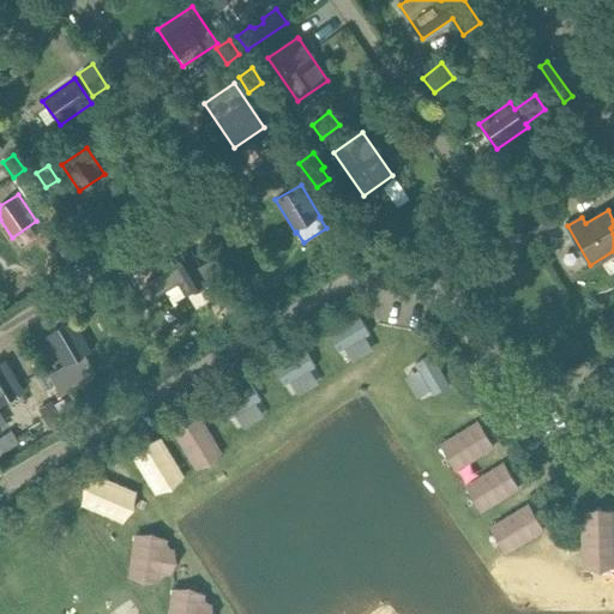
[(384,216),(369,226),(378,238),(391,228),(384,216)]
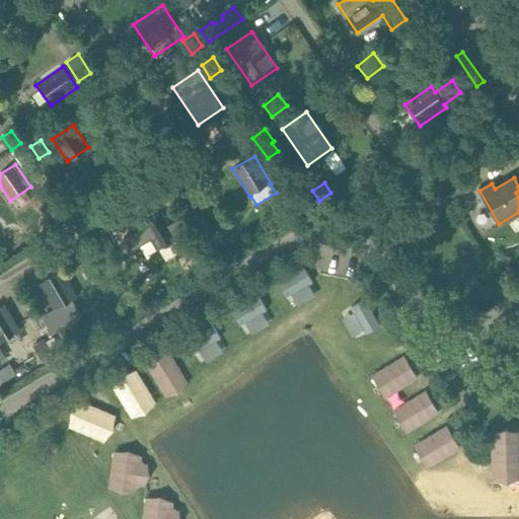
[(304,191),(296,196),(305,210),(313,205),(304,191)]
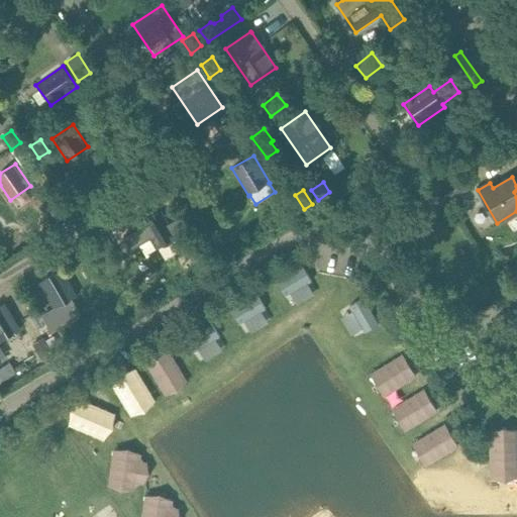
[(145,224),(123,237),(130,249),(150,238),(156,246),(161,243),(163,246),(176,238),(175,235),(179,233),(189,227),(183,216),(171,223),(164,210),(144,222),(145,224)]
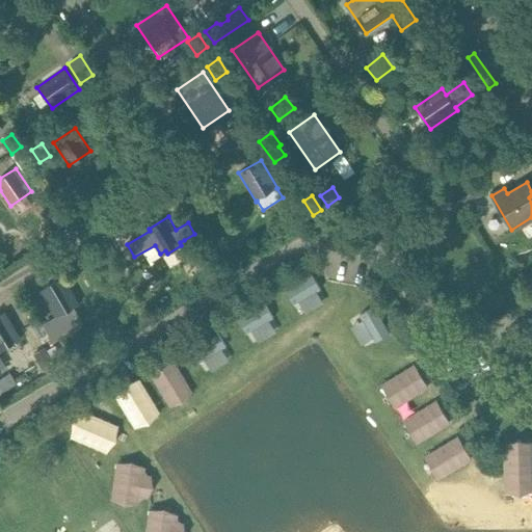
[(196,261),(195,262),(204,276),(215,269),(207,255),(196,261)]
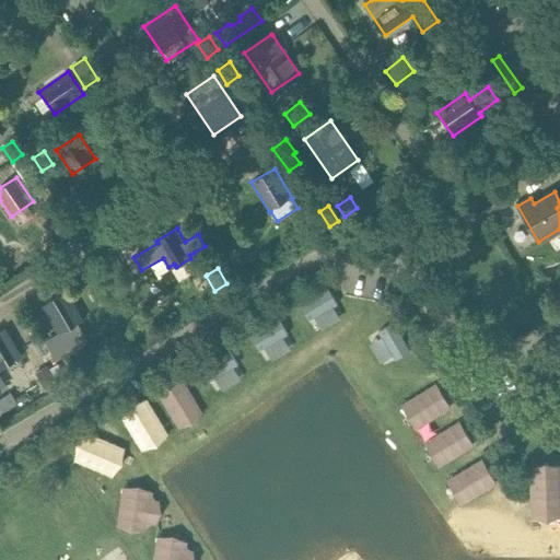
[(66,291),(42,305),(59,335),(48,340),(59,360),(84,346),(86,337),(79,323),(83,321),(66,291)]
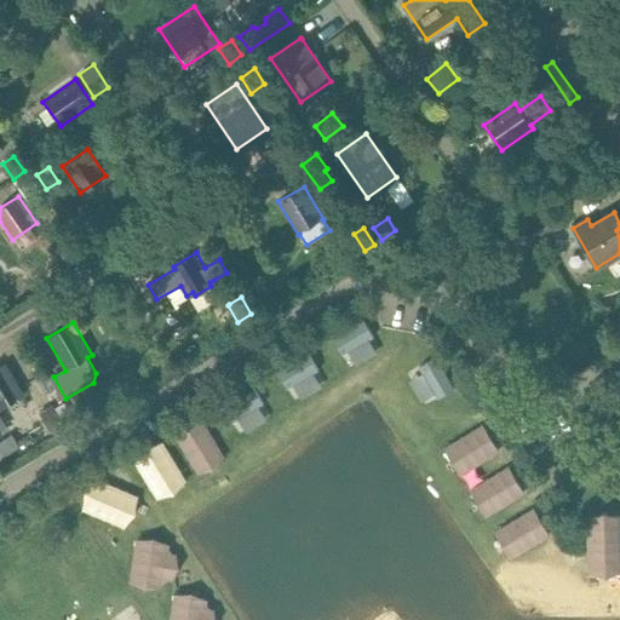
[(375,328),(321,345),(327,366),(382,349),(375,328)]
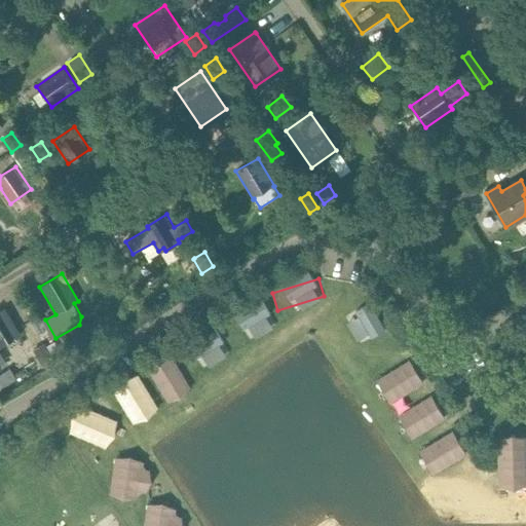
[(247,331),(254,327),(260,337),(282,324),(265,298),(237,315),(247,331)]
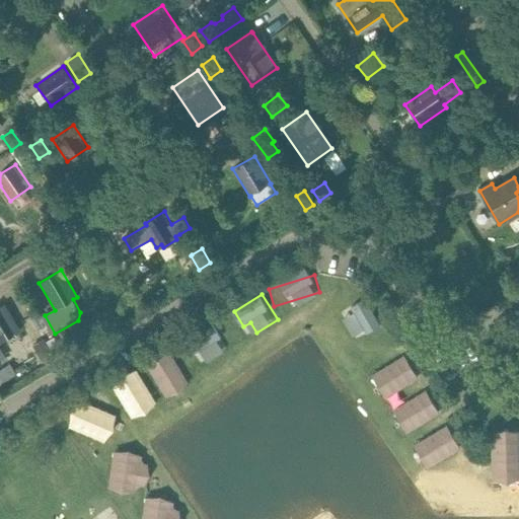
[(363,294),(347,303),(371,344),(387,335),(363,294)]
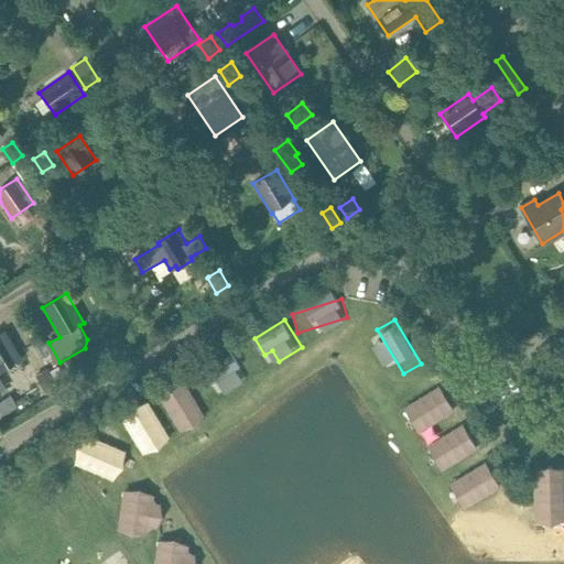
[(0,332),(0,371),(22,359),(4,329),(0,332)]
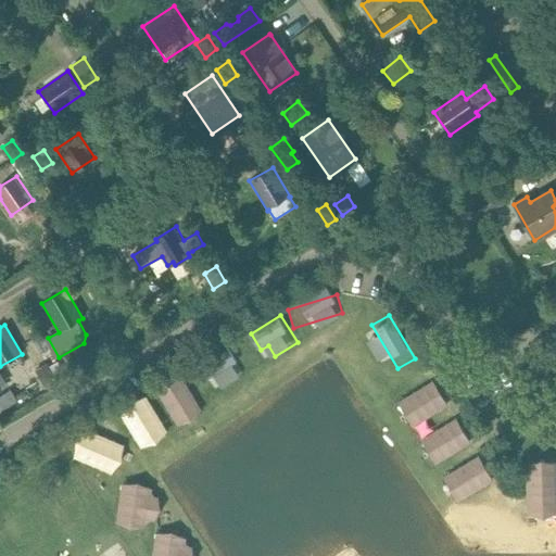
[(249,335),(205,362),(215,377),(220,374),(258,350),(249,335)]
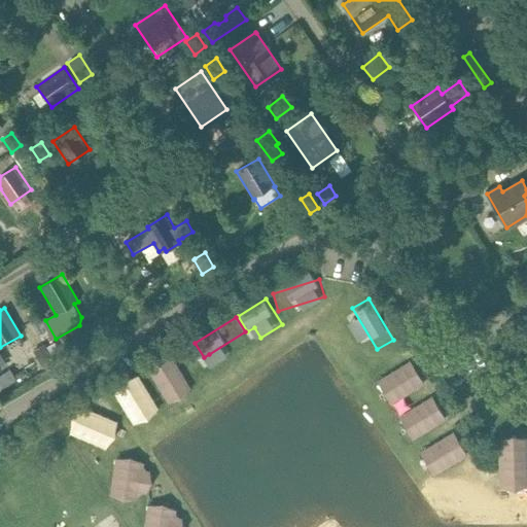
[(55,361),(44,344),(33,350),(43,369),(55,361)]
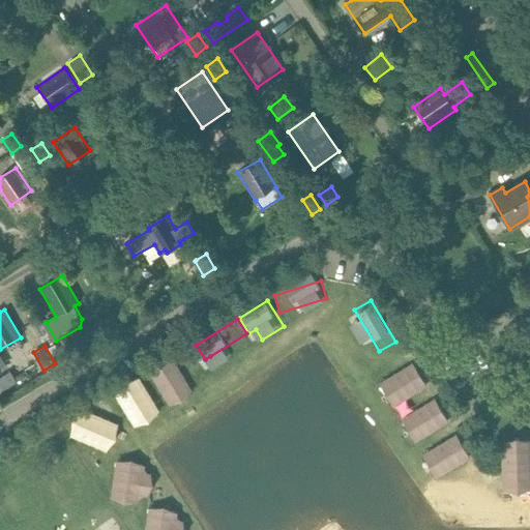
[(170,359),(151,371),(167,396),(185,385),(170,359)]
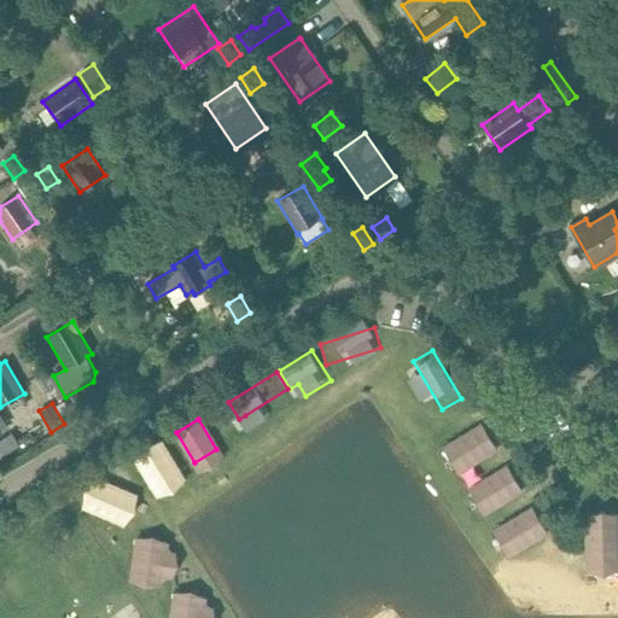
[(483,426),(455,443),(468,465),(496,448),(483,426)]
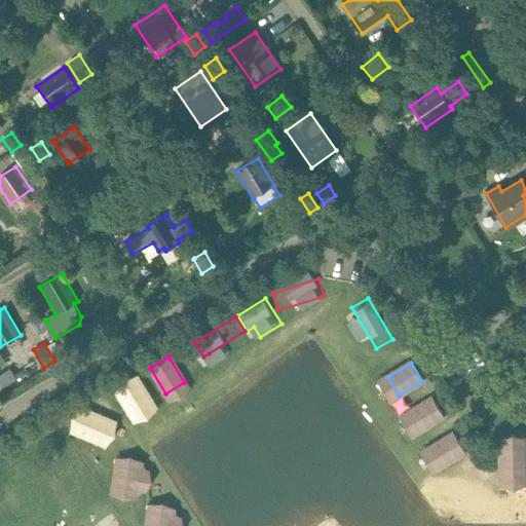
[(137,378),(116,390),(132,415),(152,403),(137,378)]
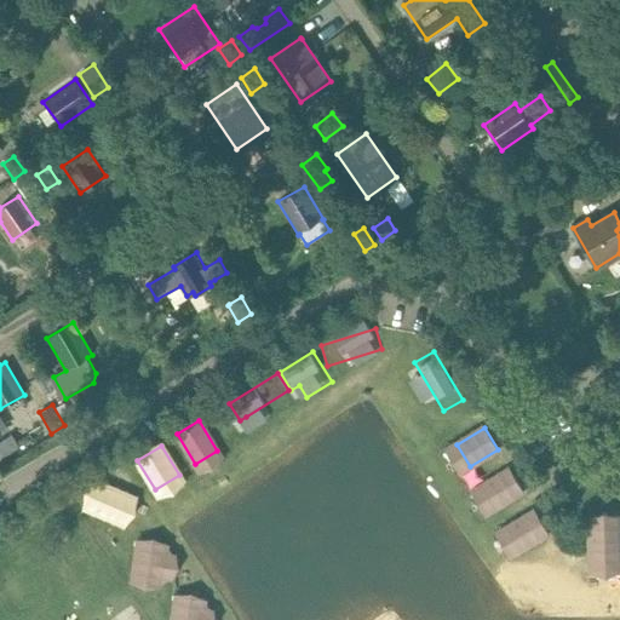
[(510,469),(482,486),(494,507),(523,491),(510,469)]
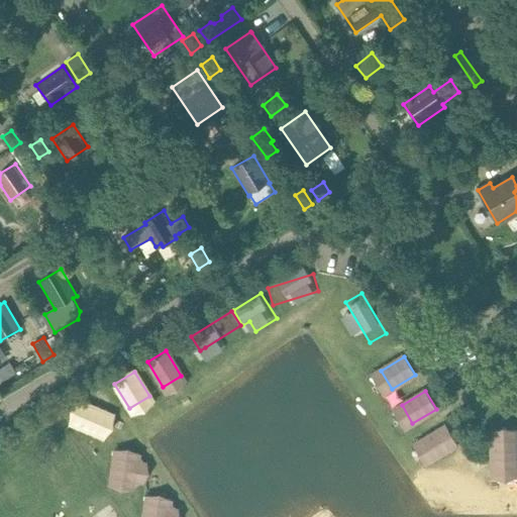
[(81,403),(72,425),(96,436),(106,414),(81,403)]
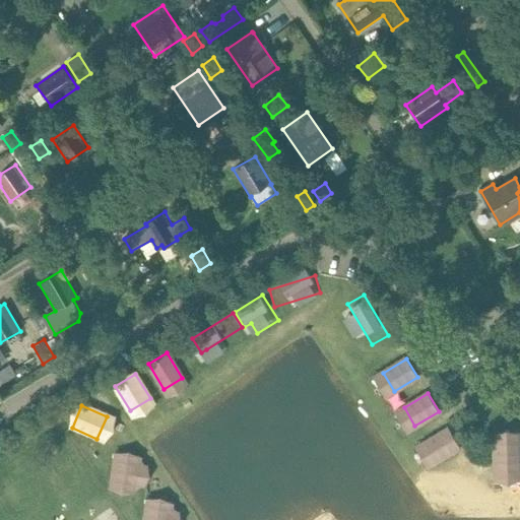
[(449,429),(426,443),(436,461),(460,447),(449,429)]
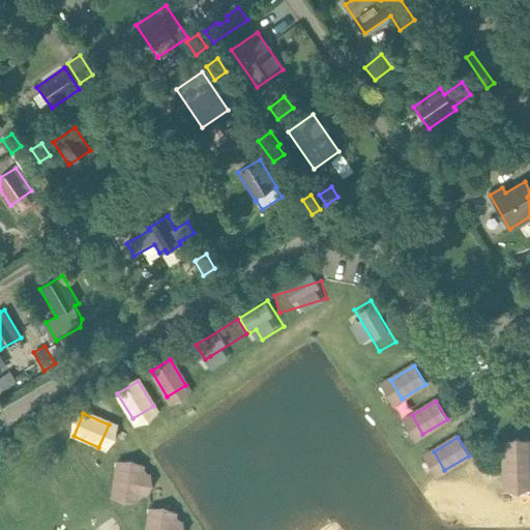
[(528,442),(506,442),(507,481),(529,480),(528,442)]
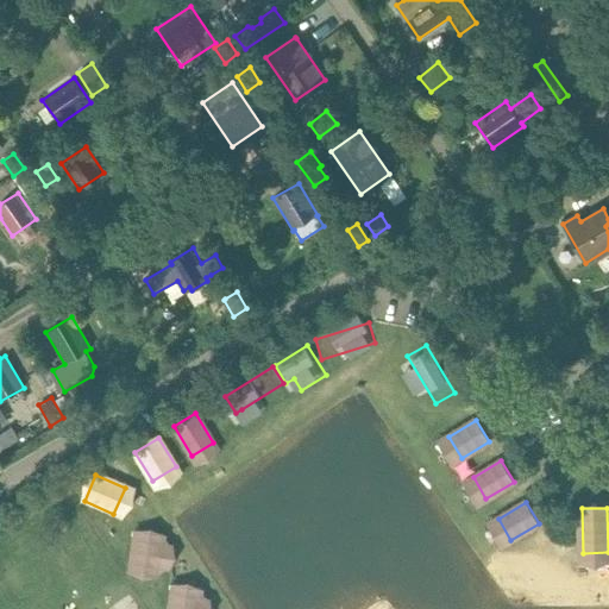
[(137,531),(131,575),(157,579),(158,569),(169,570),(173,546),(162,545),(163,534),(137,531)]
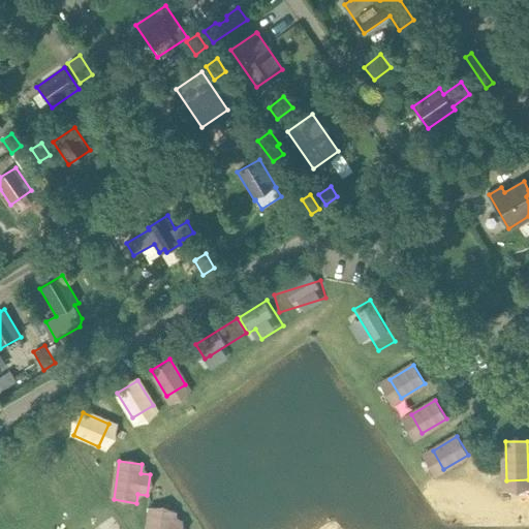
[(152,508),(148,528),(181,528),(183,522),(173,520),(175,511),(152,508)]
